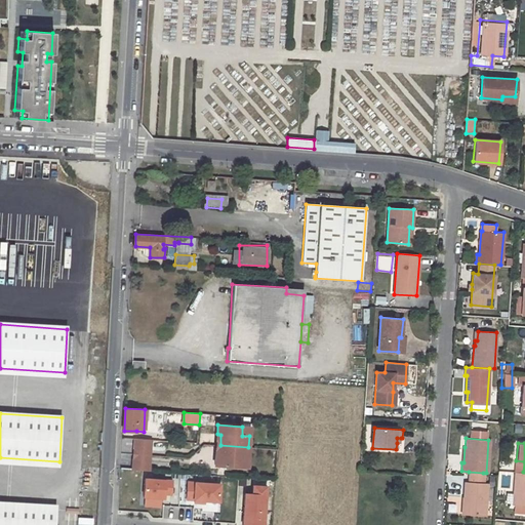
[(248,447),(220,445),(219,455),(215,455),(215,465),(240,467),(240,457),(248,458),(248,447)]
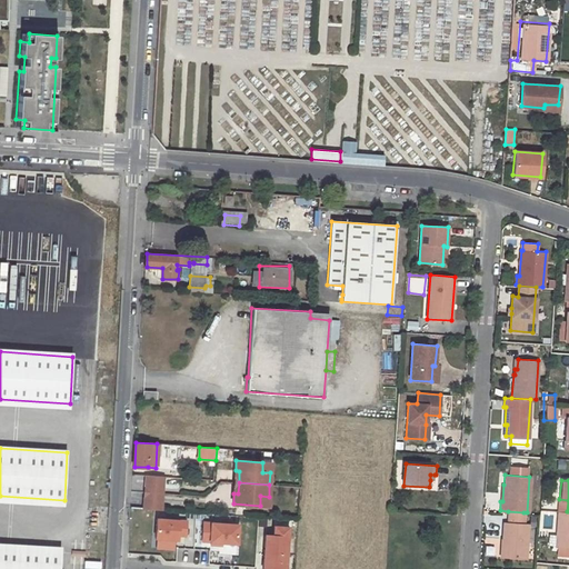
[(163,493),(146,492),(145,509),(162,510),(163,493)]
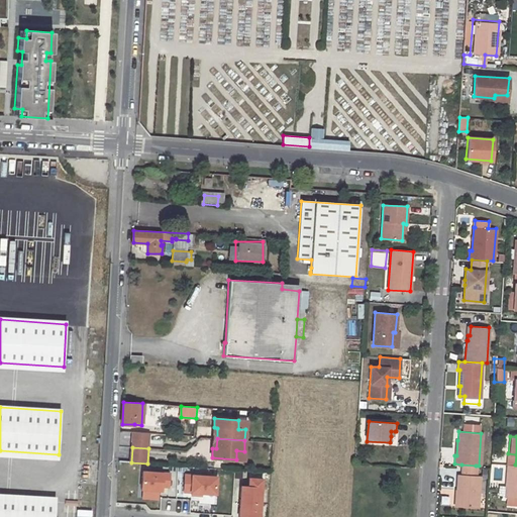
[(516,464),(515,464),(507,463),(505,496),(507,497),(511,497),(511,505),(516,505),(516,464)]
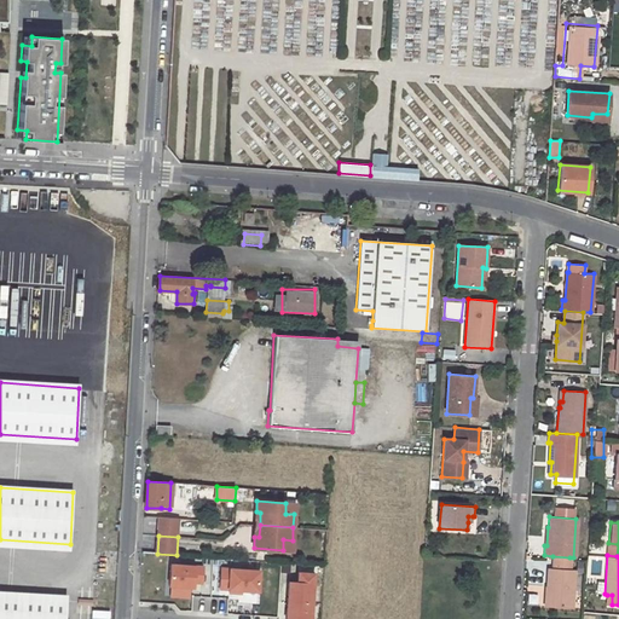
[(570,557),(553,556),(553,568),(548,567),(545,605),(571,607),(573,570),(568,568),(570,557)]
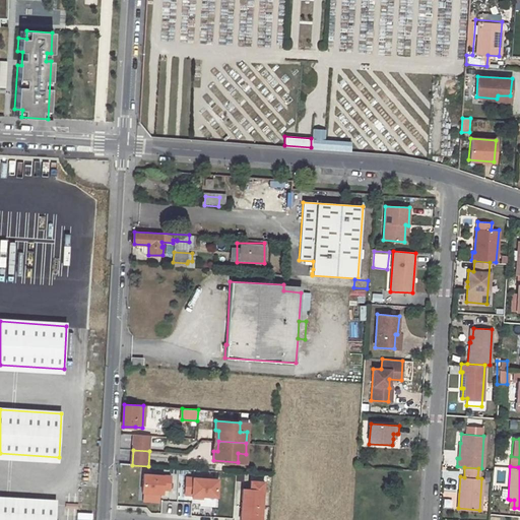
[(144,473),(143,492),(163,493),(164,489),(171,490),(172,475),(144,473)]
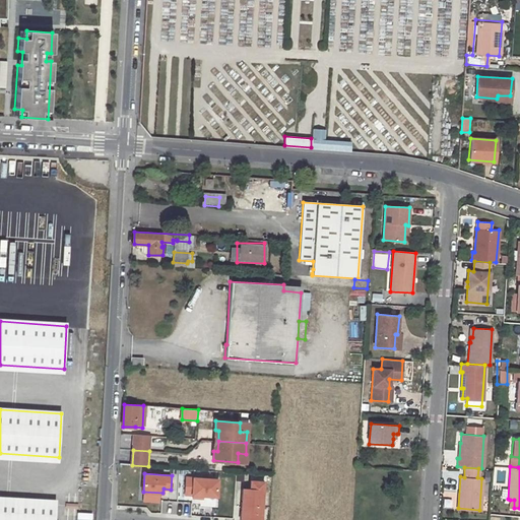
[(187,476),(186,494),(193,495),(203,495),(217,496),(218,478),(187,476)]
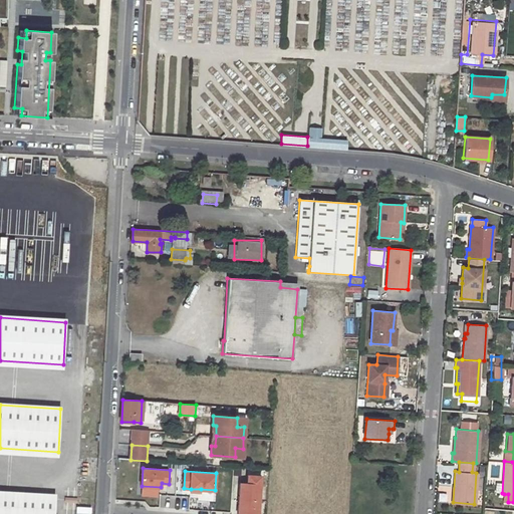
[(239,499),(259,500),(261,476),(247,475),(247,483),(240,483),(239,499)]
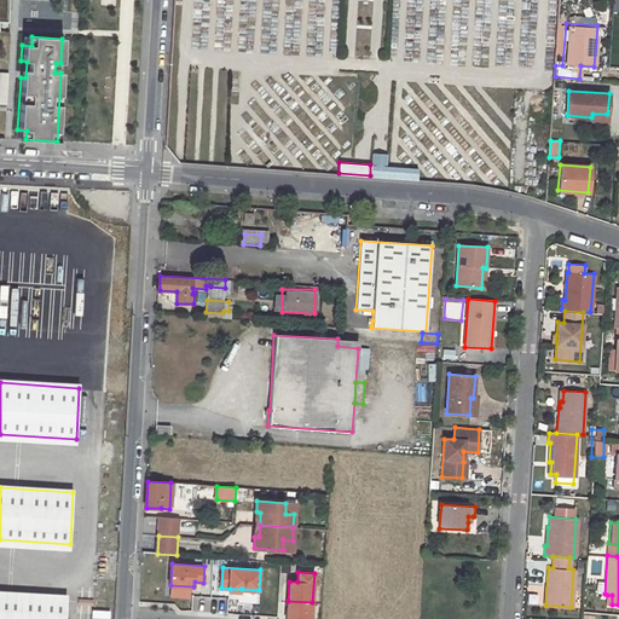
[(64,618),(67,601),(0,596),(0,618),(64,618)]
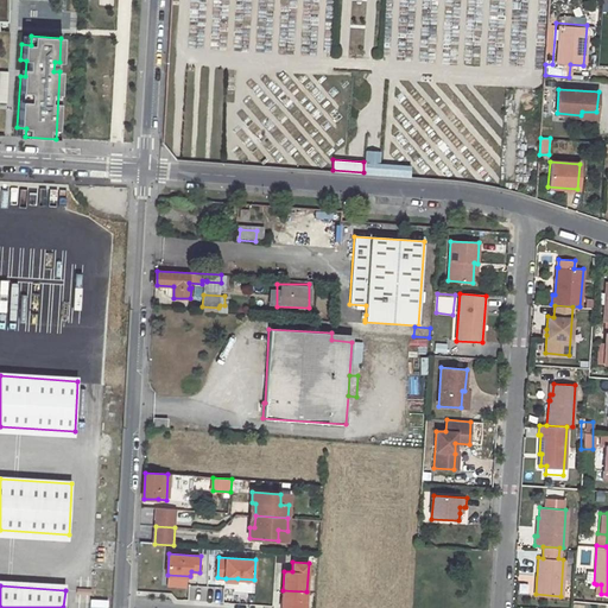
[(304,607),(306,591),(283,590),(280,607),(304,607)]
